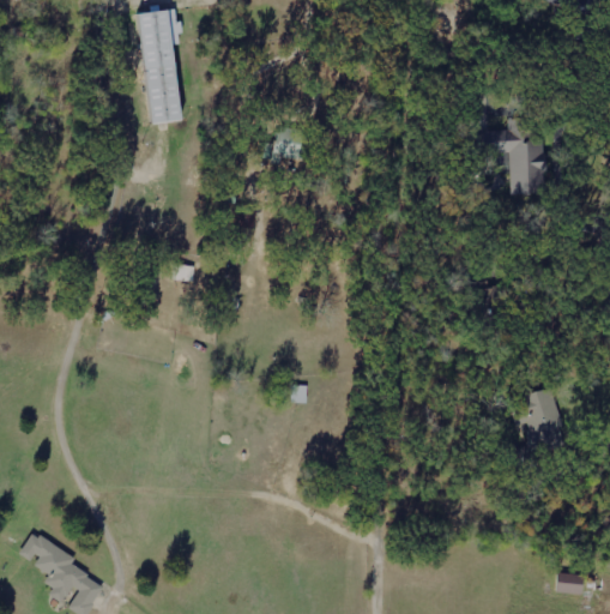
[(150,122),(181,120),(174,43),(180,43),(177,19),(175,20),(174,10),(139,12),(150,122)]
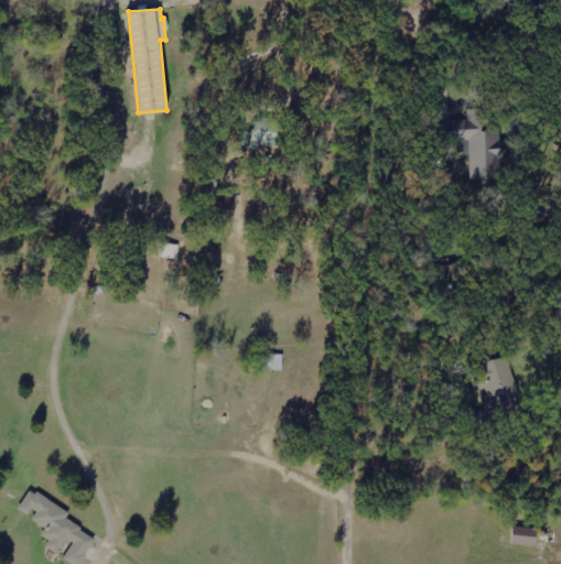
[(470,140),(472,179),(502,177),(500,148),(499,148),(497,118),(486,118),(485,108),(467,109),(468,120),(439,121),(439,130),(432,130),(433,142),(470,140)]
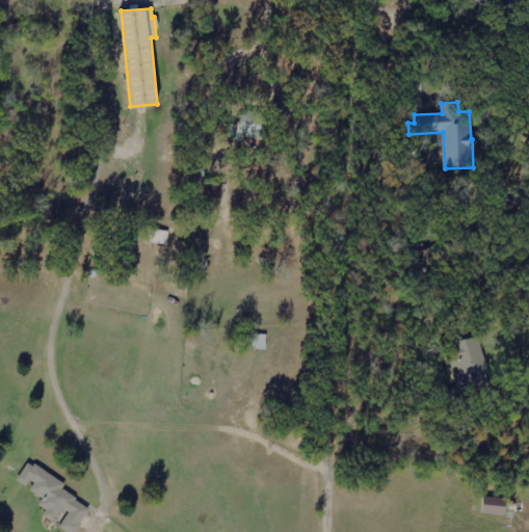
[(486,378),(477,338),(443,346),(448,368),(455,367),(459,384),(486,378)]
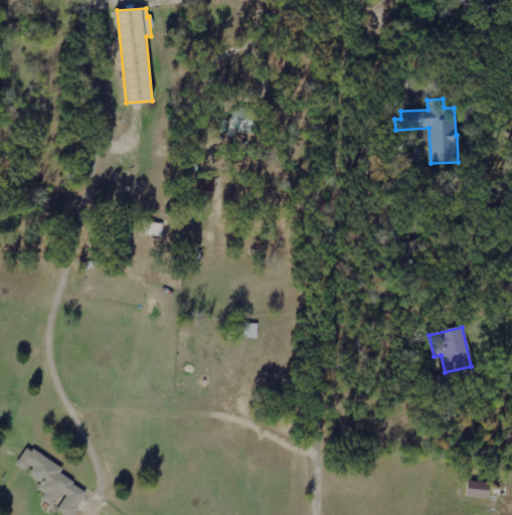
[(71,514),(87,491),(57,474),(61,467),(26,446),(15,465),(27,472),(26,473),(40,482),(34,492),(53,503),(59,492),(65,495),(56,510),(64,514),(71,514)]
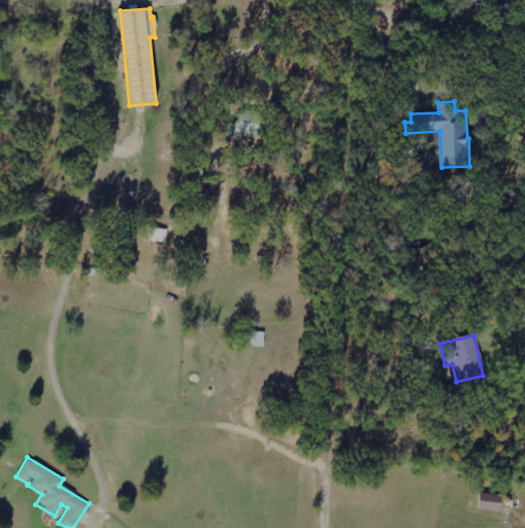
[(477,509),(500,510),(501,494),(478,493),(477,509)]
